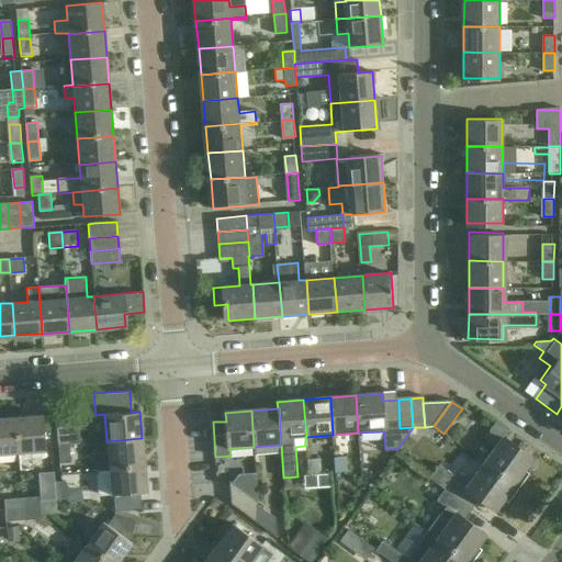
[(14,416),(18,451),(20,451),(21,470),(33,469),(32,450),(45,449),(42,414),(14,416)]
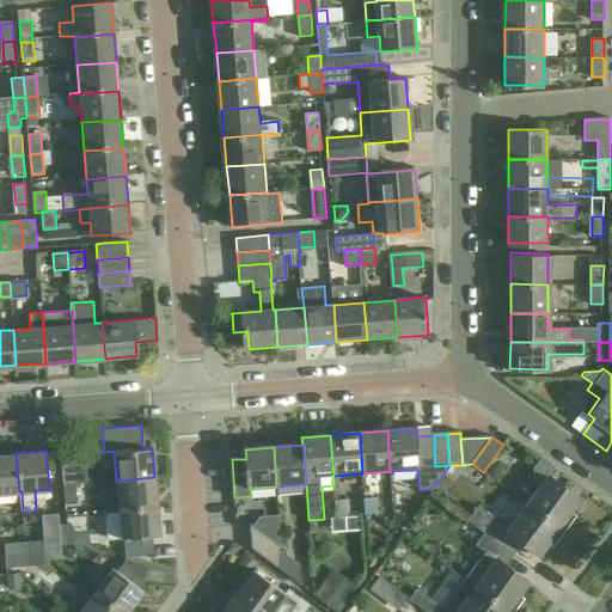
[(16,453),(0,454),(0,493),(19,491),(16,453)]
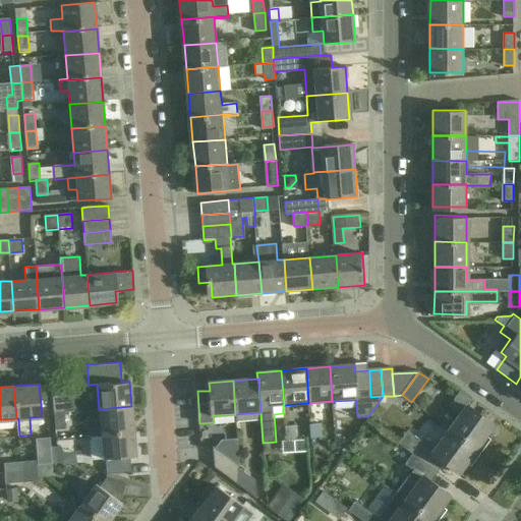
[(460,415),(449,429),(476,449),(493,426),(466,407),(471,401),(460,392),(449,407),(460,415)]
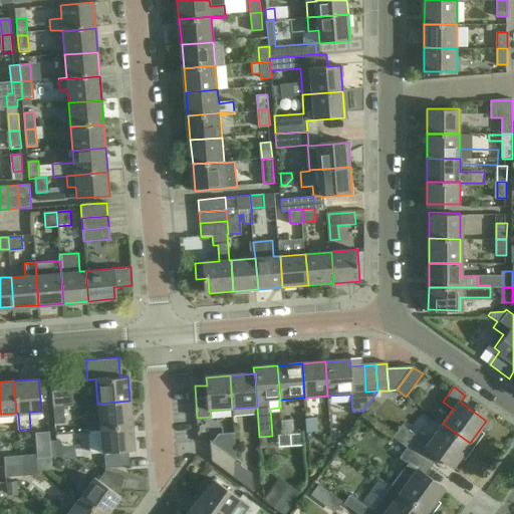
[(51,392),(52,407),(62,406),(61,391),(51,392)]
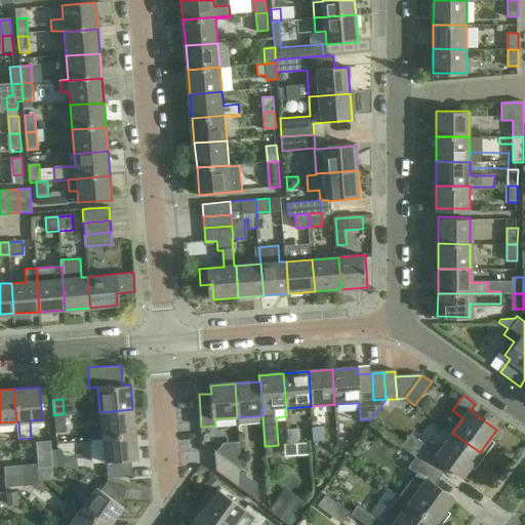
[(101,436),(134,433),(132,409),(99,412),(101,436)]
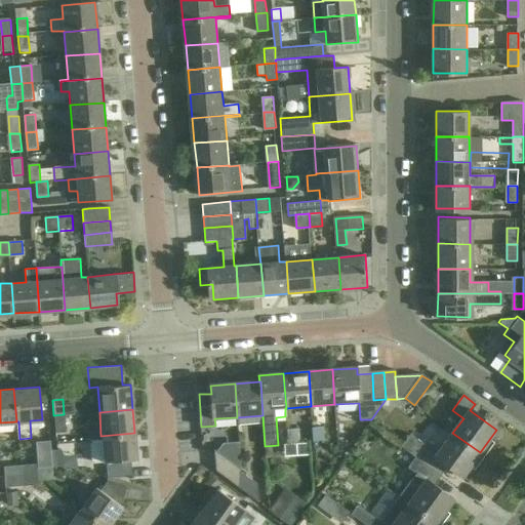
[(55,434),(65,433),(64,414),(53,415),(55,434)]
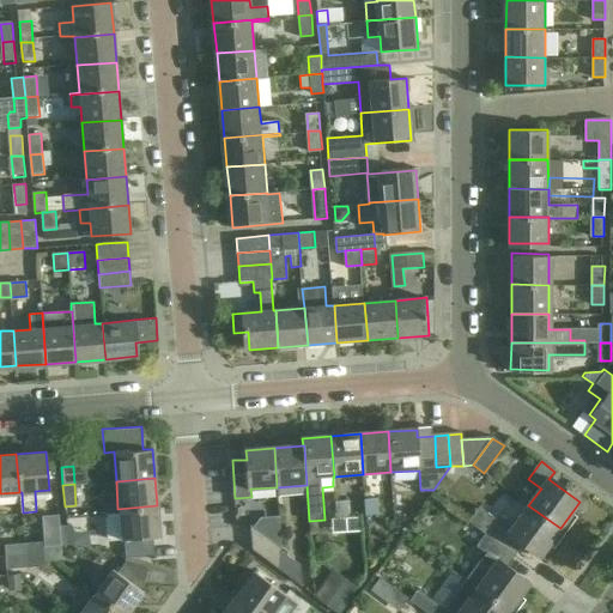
[(378,498),(364,499),(366,516),(380,515),(378,498)]
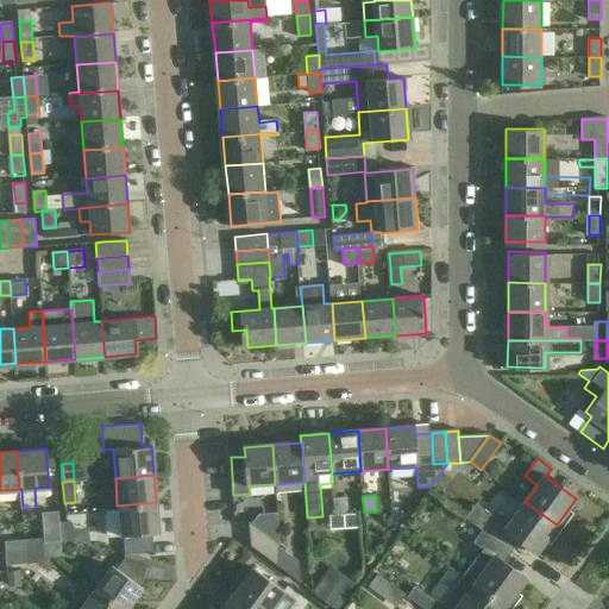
[(347,497),(334,498),(336,514),(349,513),(347,497)]
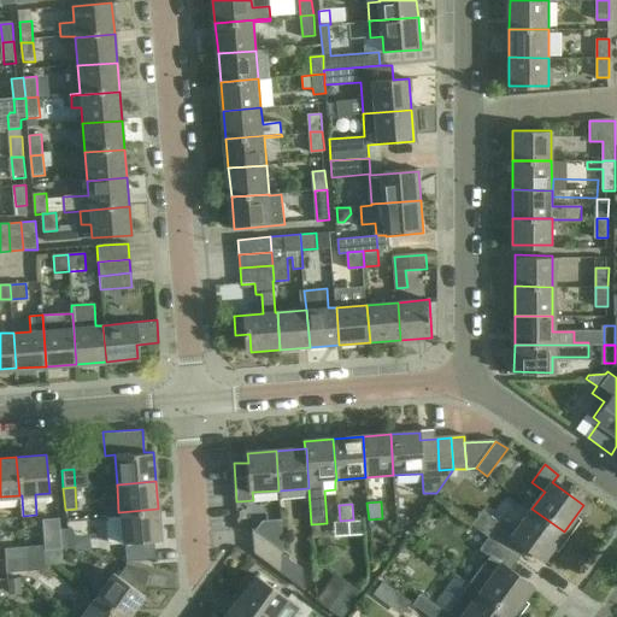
[(127,559),(131,559),(154,558),(153,540),(159,539),(158,509),(118,512),(119,517),(110,518),(107,523),(109,541),(111,544),(125,542),(127,559)]
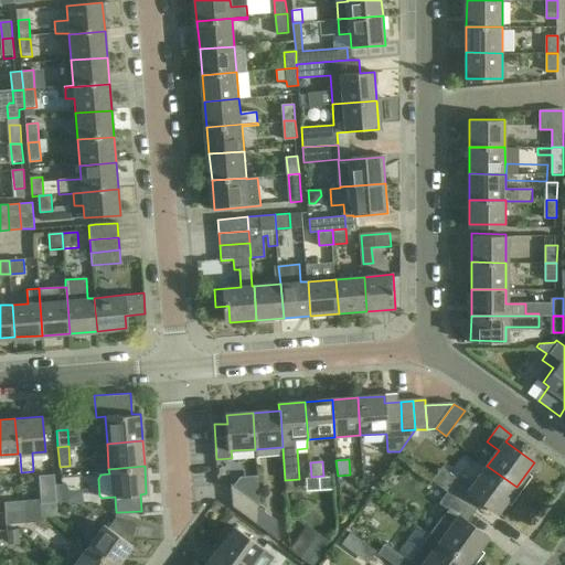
[(443,467),(433,480),(433,481),(448,492),(448,491),(472,509),(479,500),(498,513),(516,487),(487,466),(475,482),(462,473),(458,479),(443,467)]
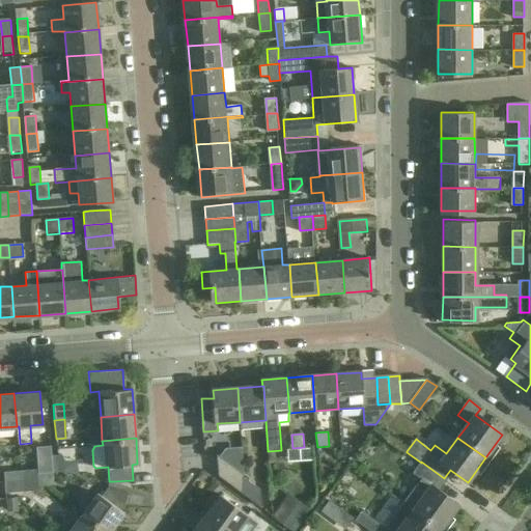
[(53,472),(62,471),(60,454),(52,455),(52,460),(53,471),(53,472)]
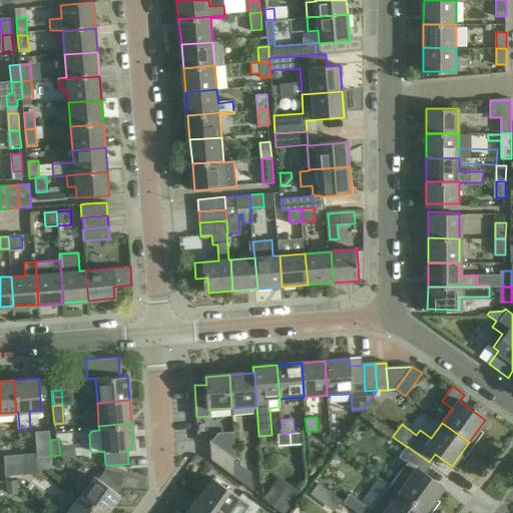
[(210,459),(232,475),(236,478),(235,462),(234,461),(235,458),(209,439),(210,459)]
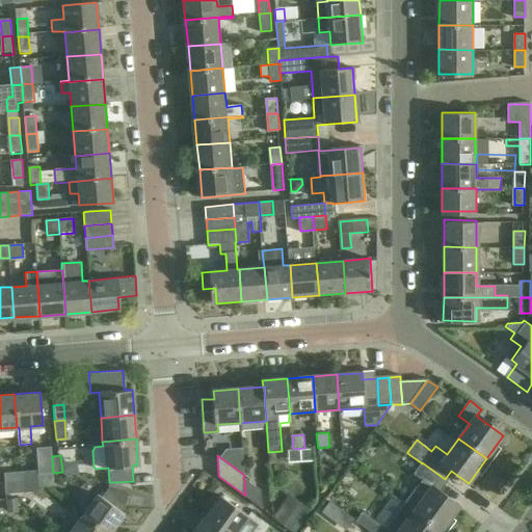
[(52,461),(36,462),(37,470),(37,474),(41,474),(53,473),(53,472),(52,461)]
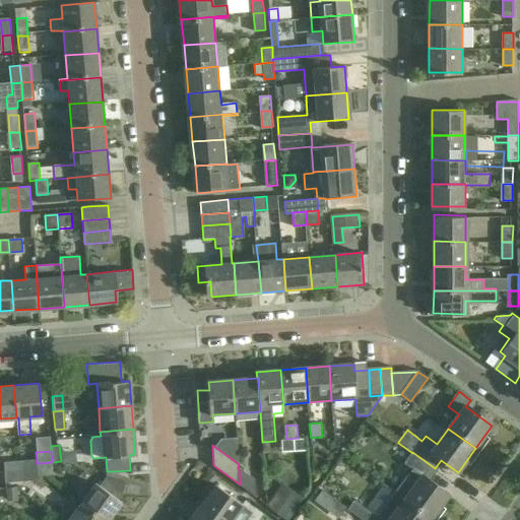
[(397,493),(433,519),(449,497),(427,480),(435,468),(412,452),(412,453),(405,462),(413,469),(397,493)]
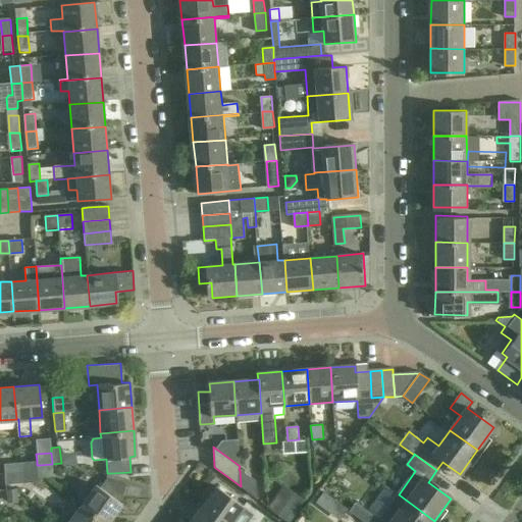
[(20,472),(37,471),(37,465),(37,461),(19,462),(20,472)]
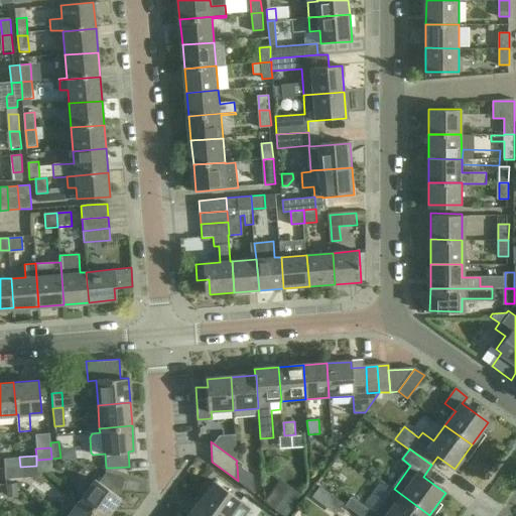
[(21,477),(20,467),(19,457),(3,459),(5,478),(21,477)]
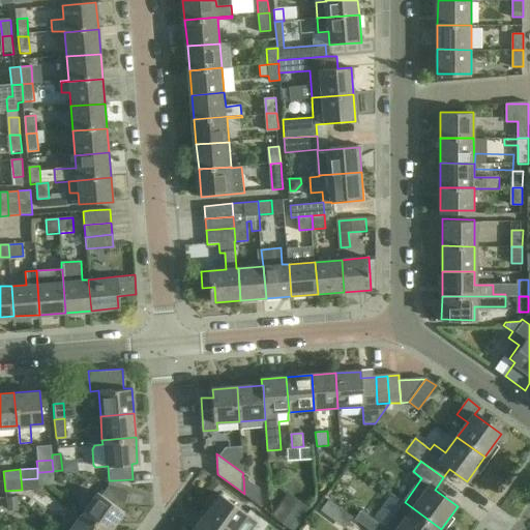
[(260,490),(243,477),(244,494),(261,506),(260,490)]
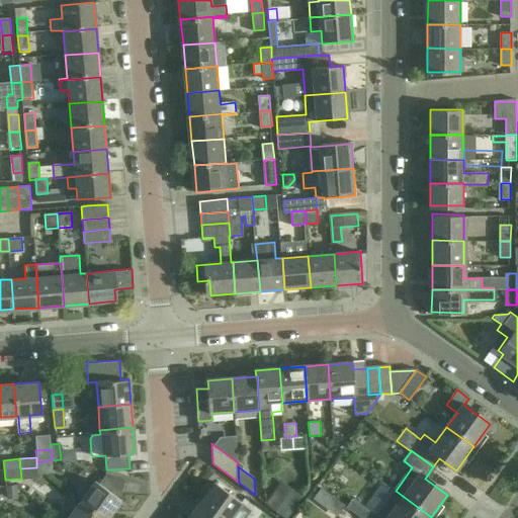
[(36,467),(20,468),(21,479),(37,477),(36,467)]
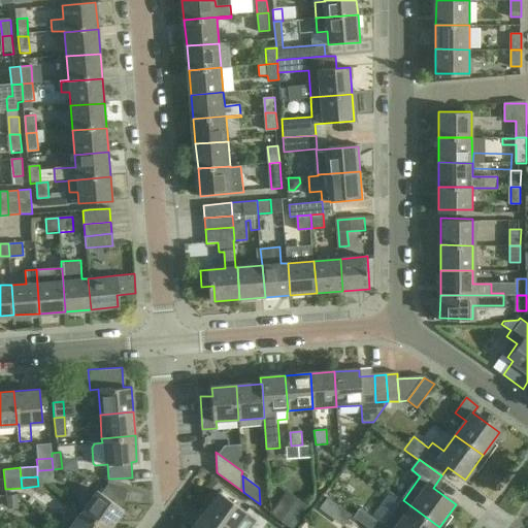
[(83,510),(105,527),(109,527),(123,510),(97,491),(83,510)]
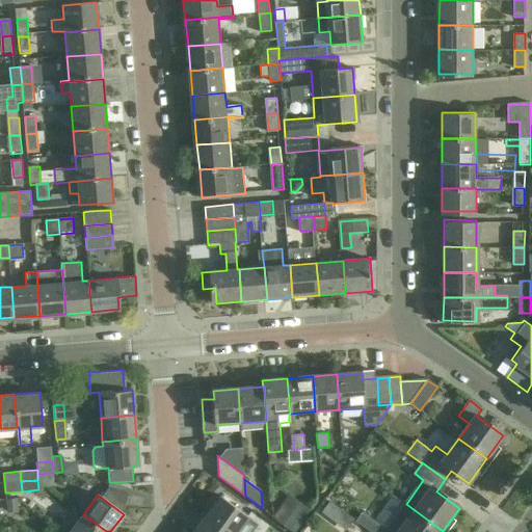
[(206,516),(227,531),(237,531),(248,517),(220,497),(206,516)]
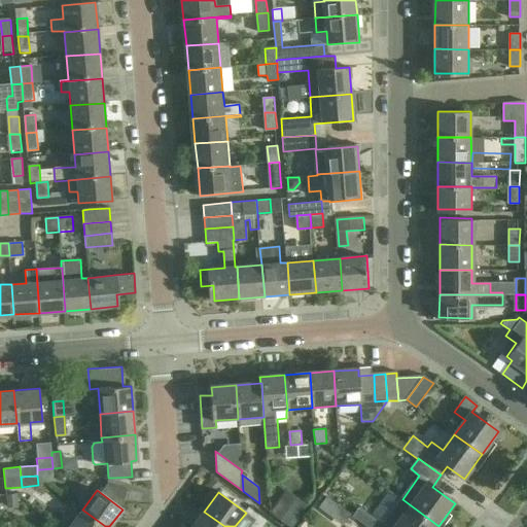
[(16,494),(5,495),(6,506),(18,505),(16,494)]
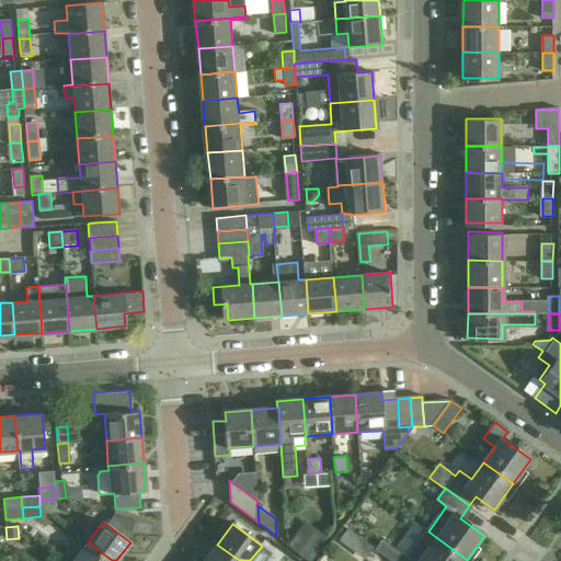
[(347,529),(339,540),(348,548),(357,536),(347,529)]
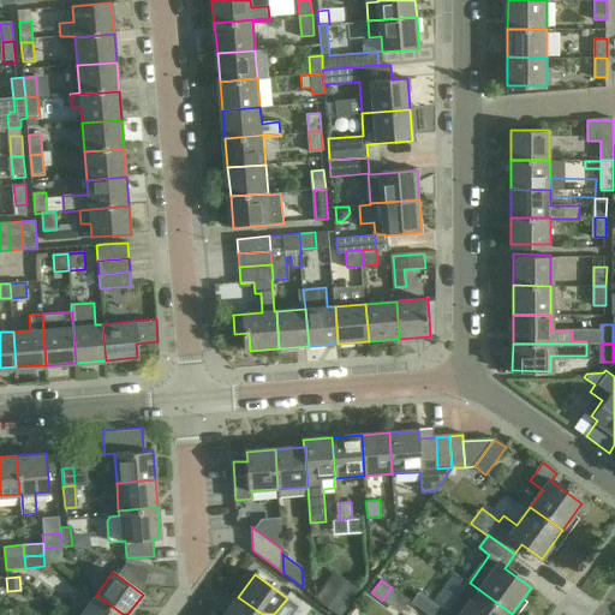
[(509,614),(512,614),(470,583),(449,610),(445,607),(443,608),(436,602),(428,614),(429,614),(509,614)]
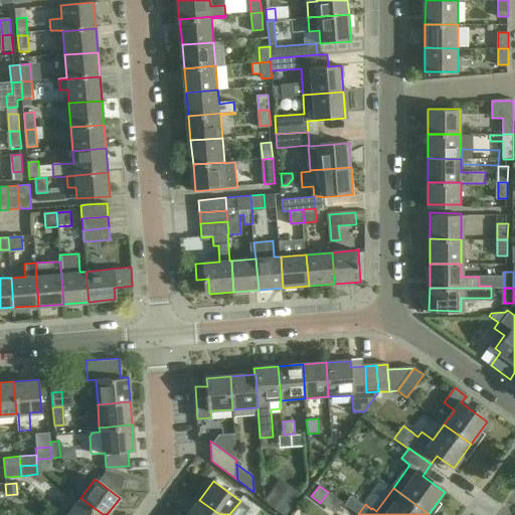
[(264,510),(269,514),(293,514),(299,509),(280,492),(264,510)]
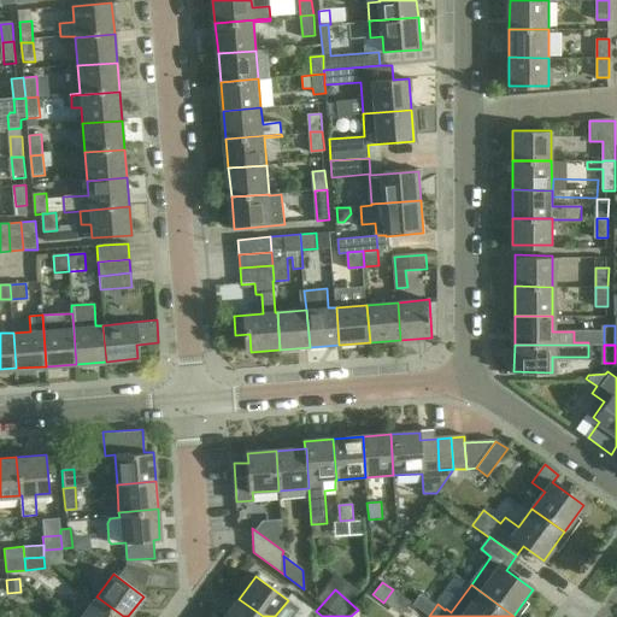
[(123,616),(97,597),(81,616),(123,616)]
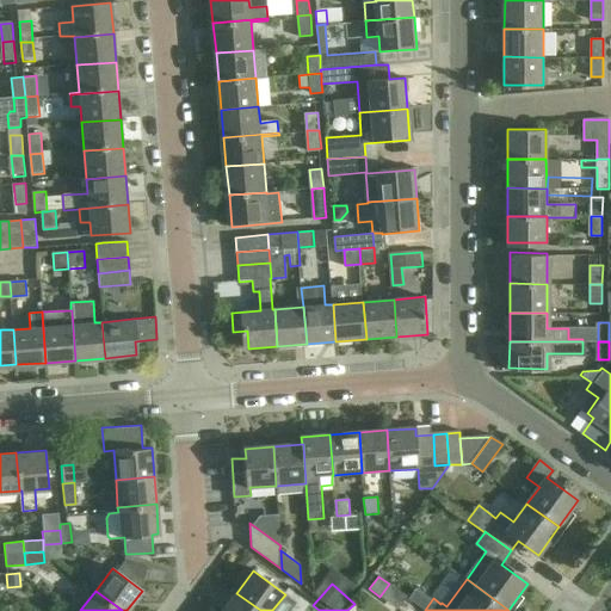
[(260,610),(236,593),(222,610),(260,610)]
